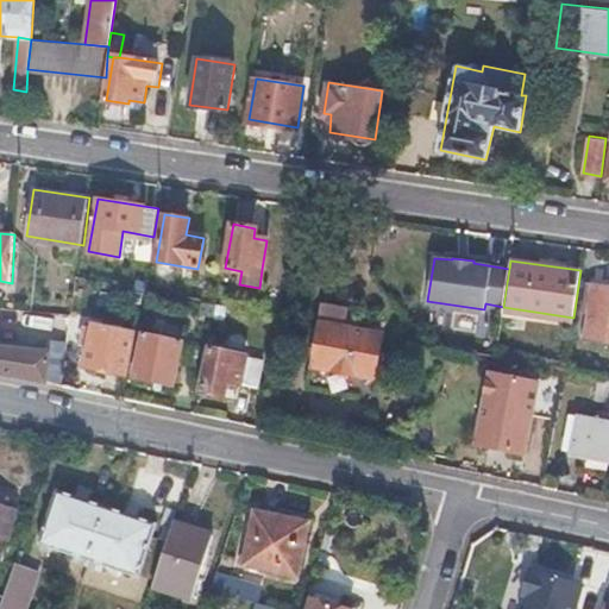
[(608,286),(594,283),(585,339),(608,341),(608,286)]
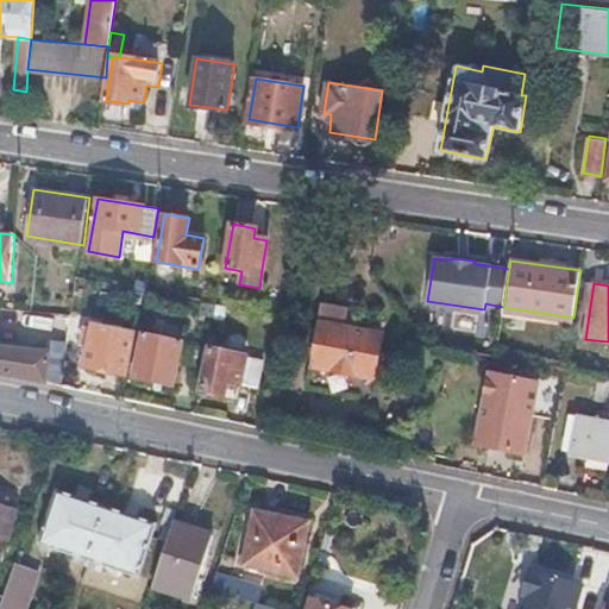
[(327,305),(324,308),(312,364),(374,376),(381,334),(343,327),(345,313),(343,308),(327,305)]
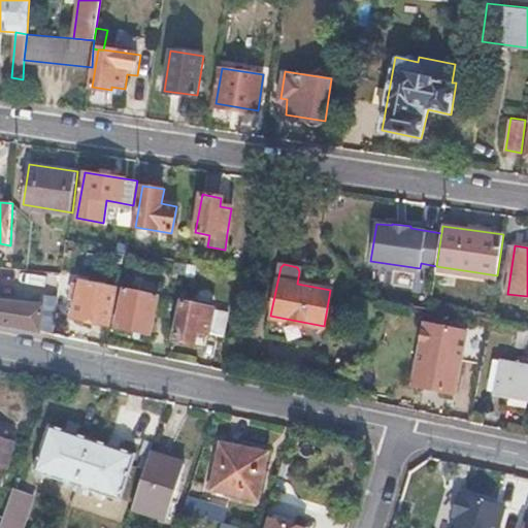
[(75,300),(72,317),(107,324),(114,288),(78,282),(78,285),(71,284),(69,298),(75,300)]
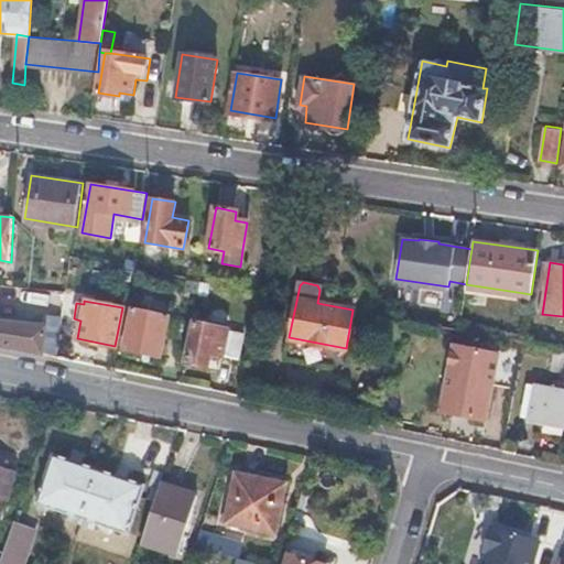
[(125,348),(160,355),(166,314),(131,307),(125,348)]
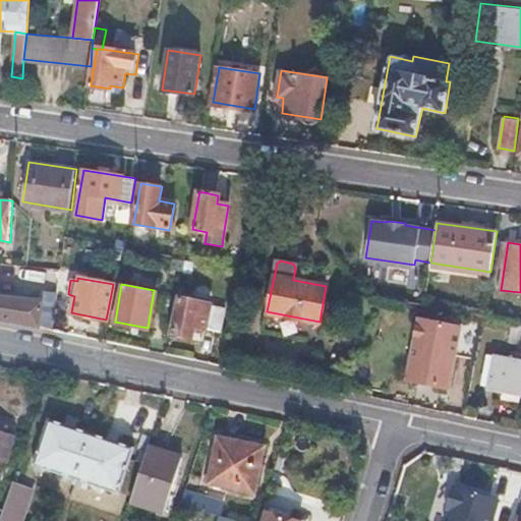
[(0,297),(0,317),(53,330),(58,294),(44,292),(42,302),(0,297)]
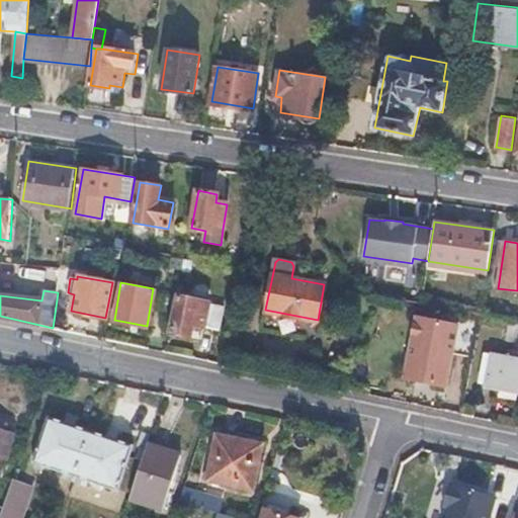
[(225,304),(180,294),(172,331),(191,335),(194,323),(220,328),(225,304)]
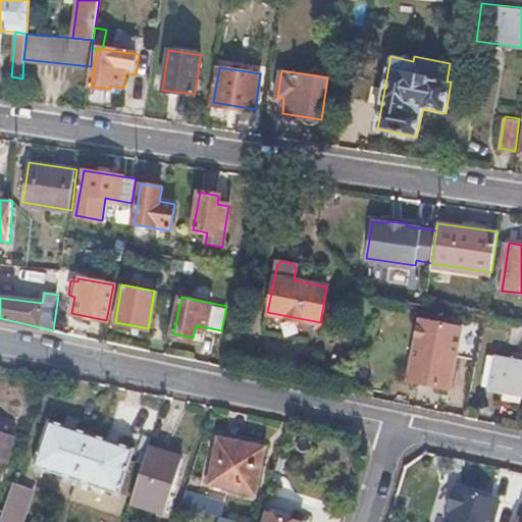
[(409,380),(452,388),(461,327),(419,320),(409,380)]
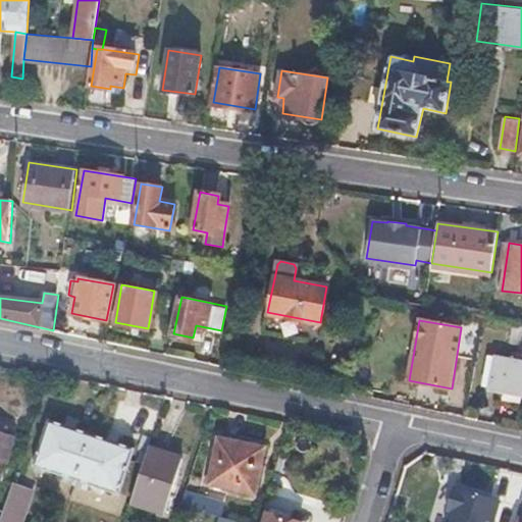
[(521,321),(514,320),(510,343),(521,345),(521,321)]
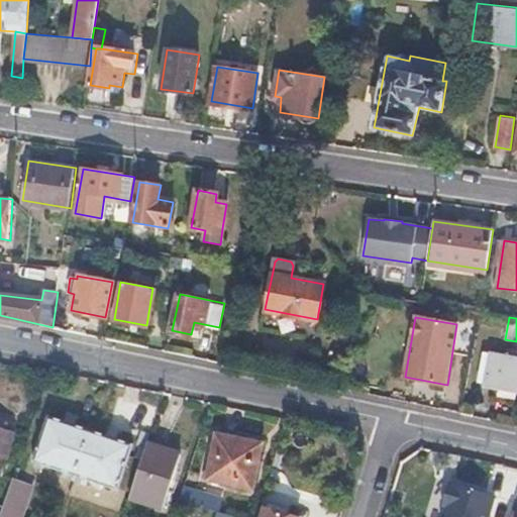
[(516,388),(516,357),(490,353),(485,383),(502,386),(516,388)]
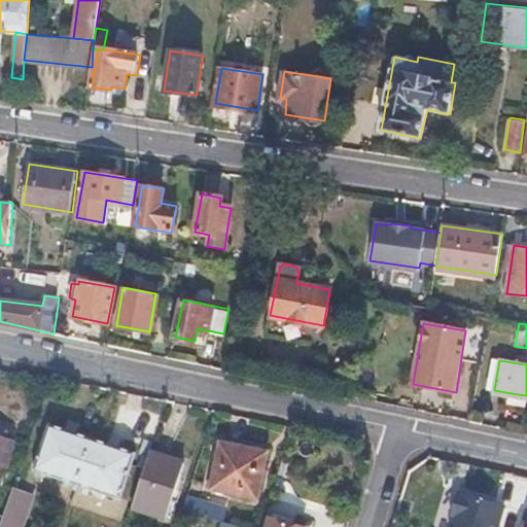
[(526,406),(526,403),(526,395),(512,393),(511,403),(526,406)]
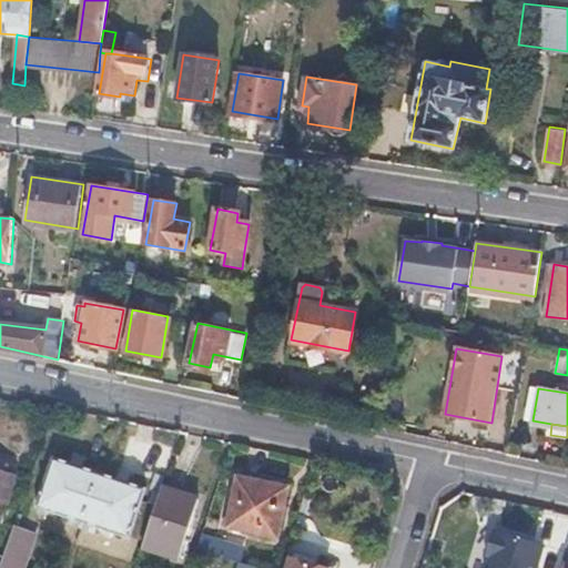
[(36,505),(83,521),(101,472),(52,455),(36,505)]
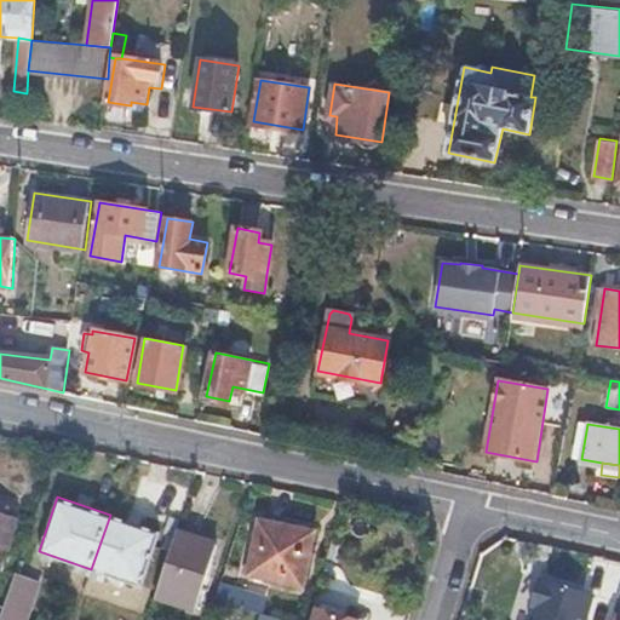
[(110,515),(91,569),(141,586),(160,532),(110,515)]
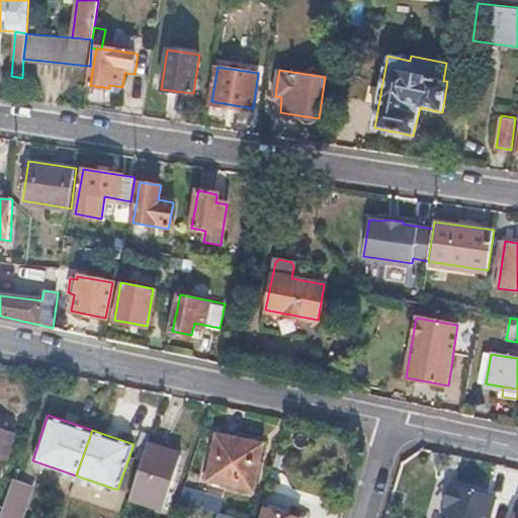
[(217,434),(207,479),(253,489),(262,443),(217,434)]
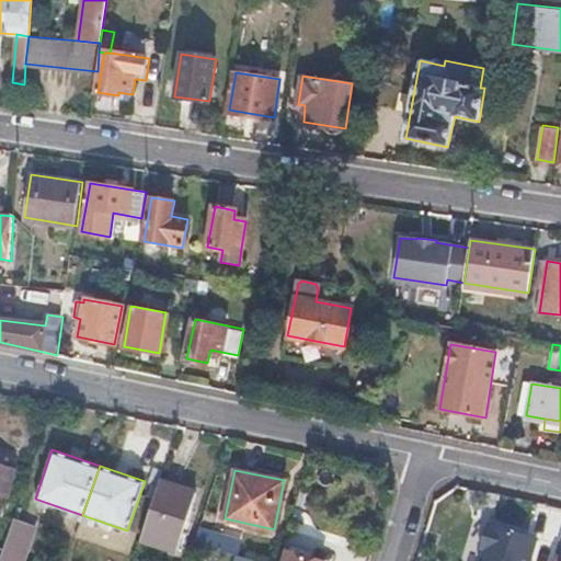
[(0,494),(7,497),(11,481),(0,477),(0,494)]
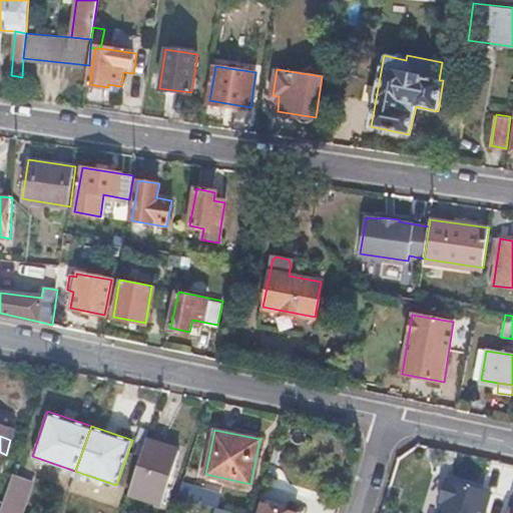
[(145,440),(129,489),(162,500),(177,451),(145,440)]
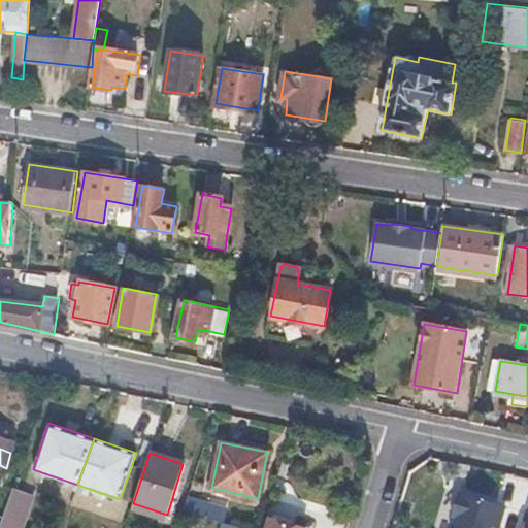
[(14,485),(0,526),(0,527),(21,527),(34,492),(14,485)]
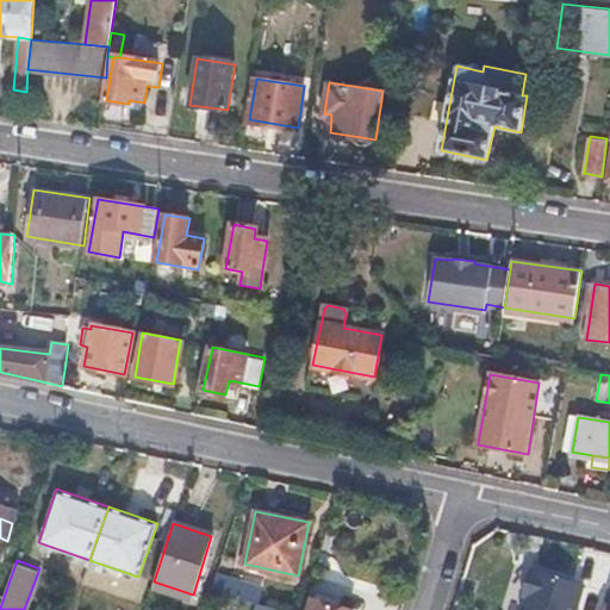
[(577,609),(585,586),(533,568),(527,587),(534,590),(526,609),(577,609)]
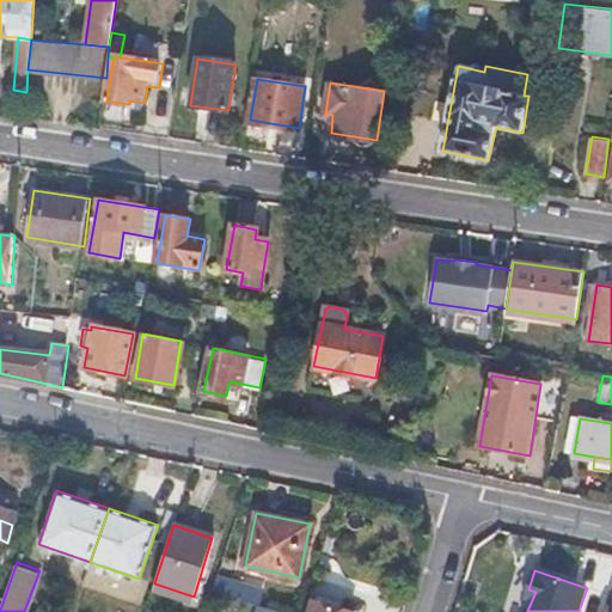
[(303,611),(342,611),(353,581),(330,574),(325,588),(317,586),(312,598),(322,601),(320,606),(306,601),(303,611)]
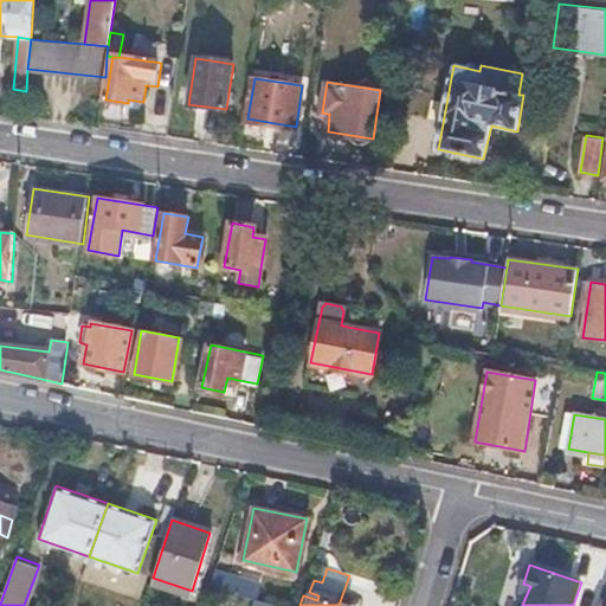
[(580,605),(599,605),(601,603),(603,600),(585,594),(580,605)]
